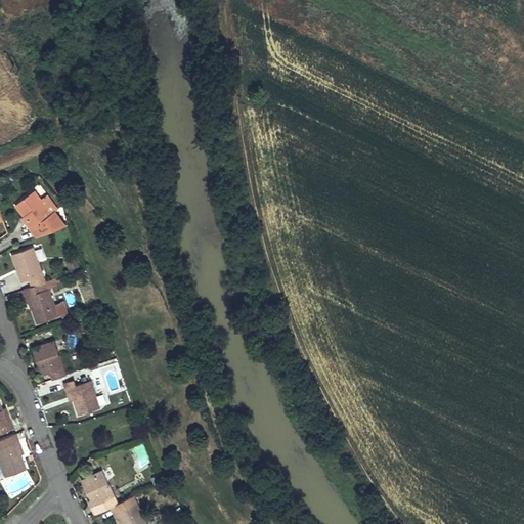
[(34,189),(15,204),(29,222),(28,223),(36,235),(61,226),(34,189)]
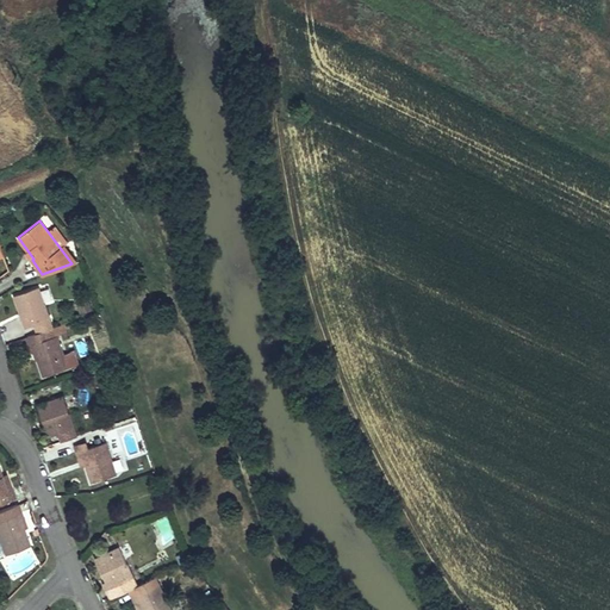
[(38,286),(13,294),(20,313),(29,310),(33,324),(36,332),(53,327),(38,286)]
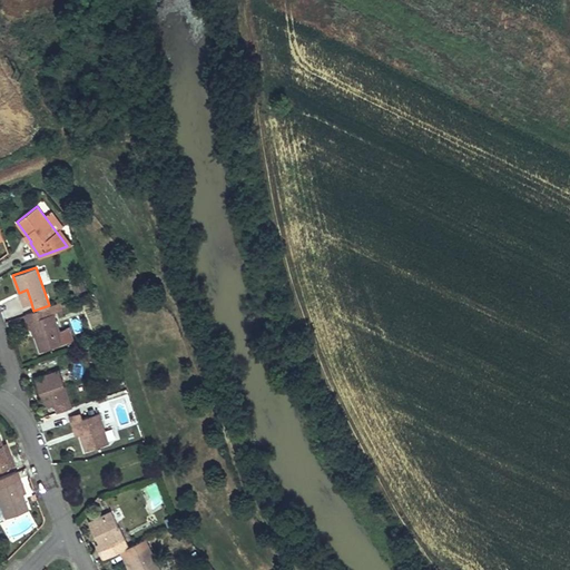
[(82,279),(71,284),(75,293),(86,288),(82,279)]
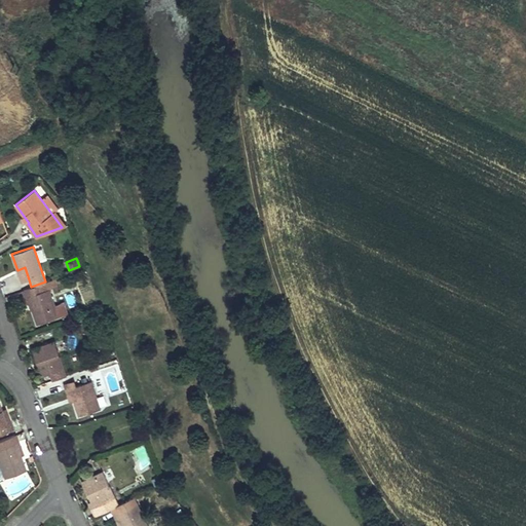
[(25,267),(17,270),(19,275),(16,275),(20,283),(29,279),(25,267)]
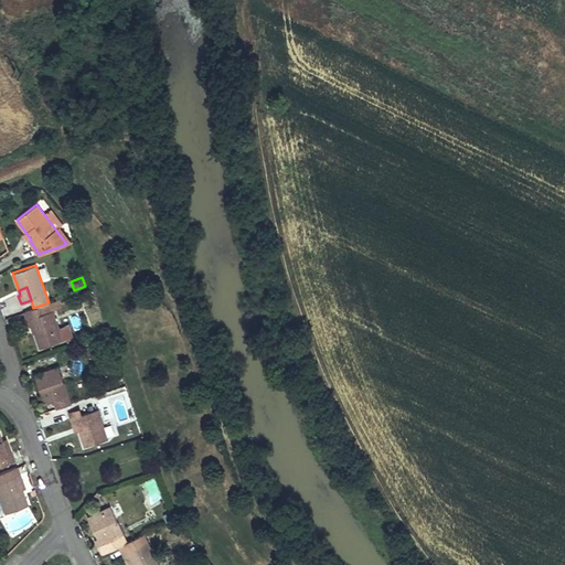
[(33,308),(24,311),(28,320),(30,326),(32,326),(40,349),(64,340),(51,302),(49,302),(33,308)]
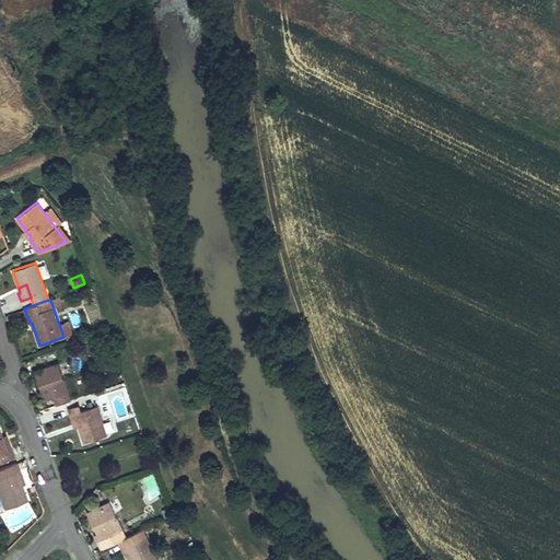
[(58,362),(34,371),(39,387),(48,384),(53,397),(55,405),(71,399),(58,362)]
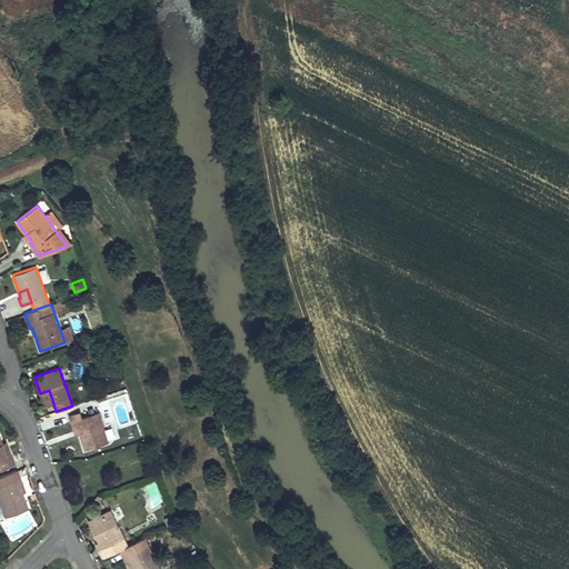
[(49,390),(40,393),(43,399),(41,400),(42,407),(53,403),(49,390)]
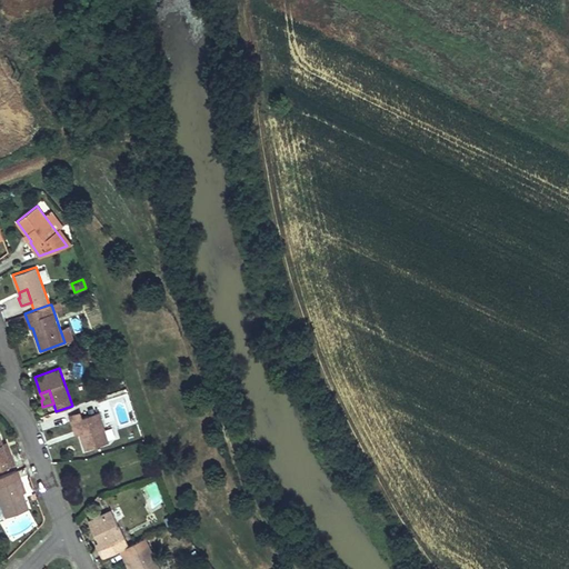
[(80,411),(69,415),(76,435),(79,433),(81,432),(76,418),(81,417),(80,411)]
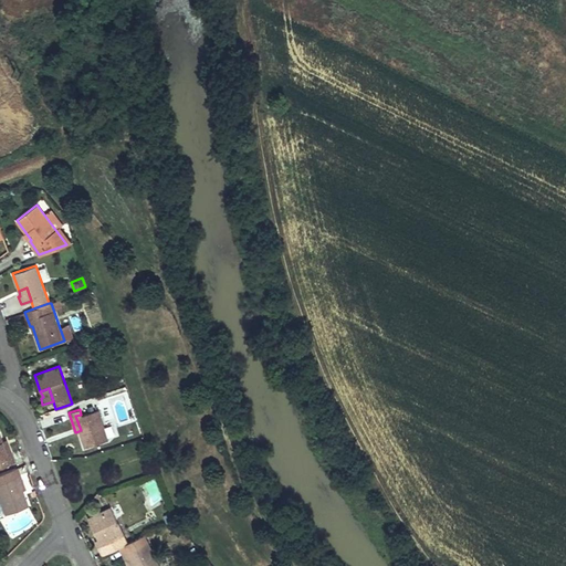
[(81,415),(75,416),(81,430),(79,431),(84,447),(108,440),(100,409),(81,415)]
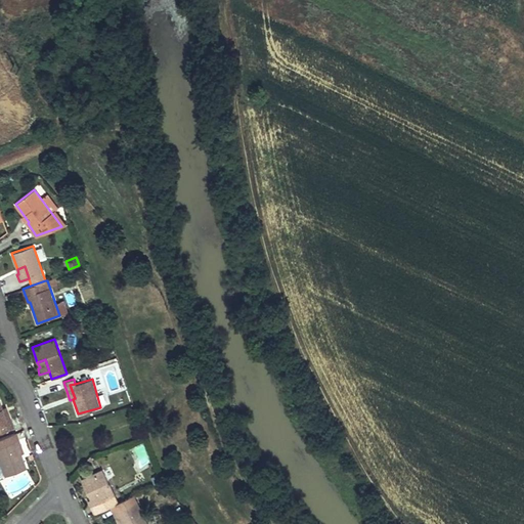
[(0,401),(0,431),(12,427),(9,419),(5,420),(1,407),(2,407),(0,401)]
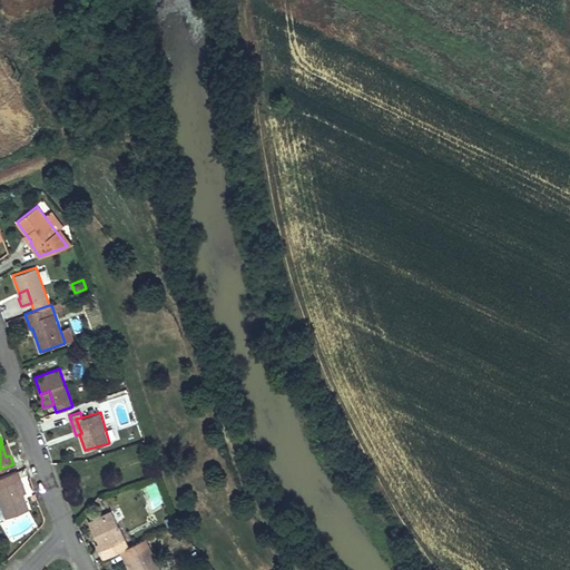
[(6,457),(10,455),(6,442),(2,443),(1,443),(6,457)]
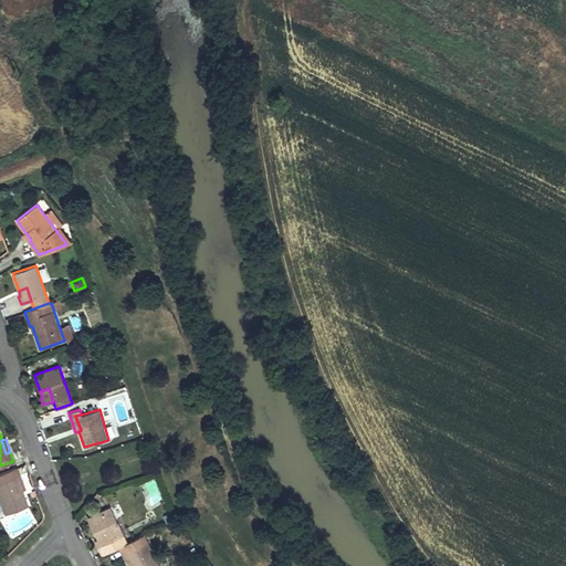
[(0,473),(0,503),(3,514),(28,505),(22,489),(20,482),(22,482),(17,468),(0,473)]
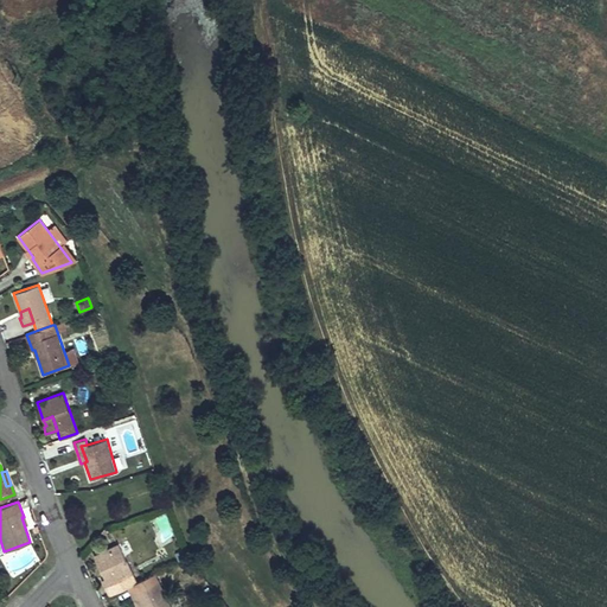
[(119,544),(94,555),(101,570),(110,566),(112,568),(117,580),(107,586),(110,594),(128,587),(138,582),(133,573),(119,544)]
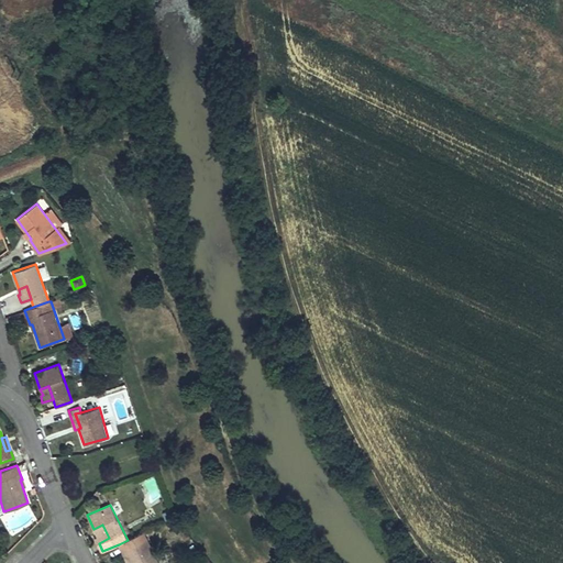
[(103,527),(95,530),(97,536),(96,537),(99,543),(109,538),(103,527)]
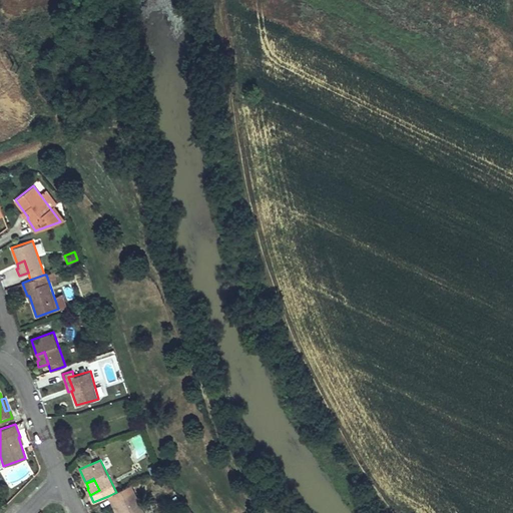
[(116,507),(119,512),(118,512),(144,512),(134,490),(131,485),(116,492),(108,496),(114,508),(116,507)]
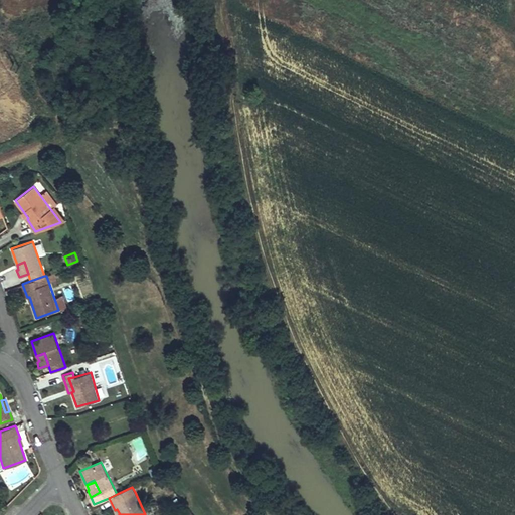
All buildings are outlined.
